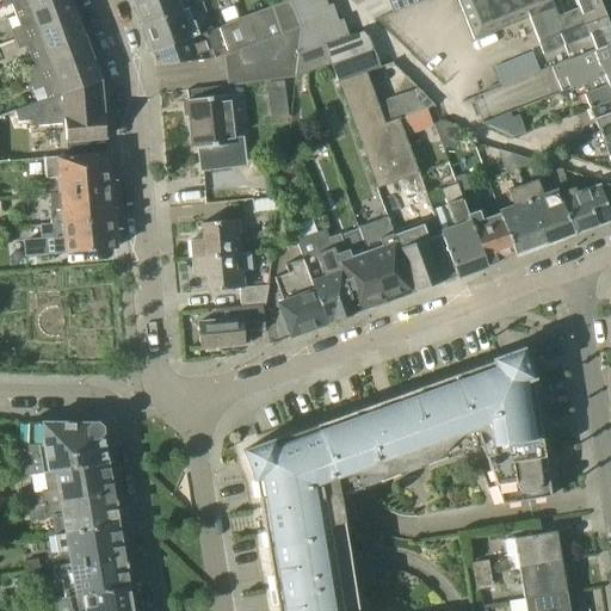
[(55,0),(0,0),(4,7),(11,5),(16,16),(55,0)]
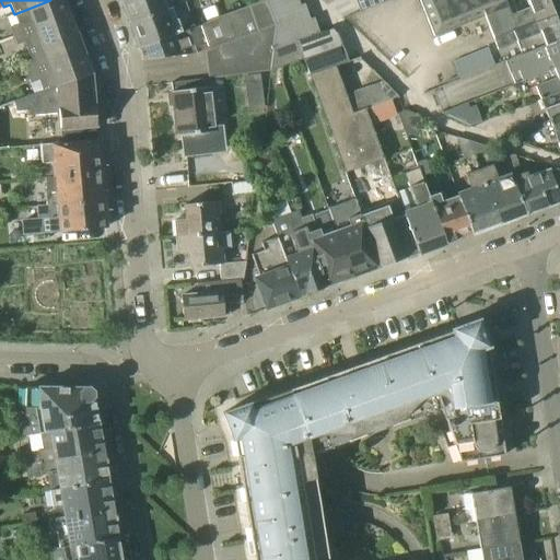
[(13,36),(70,14),(69,10),(65,0),(50,0),(14,14),(19,24),(10,27),(13,36)]
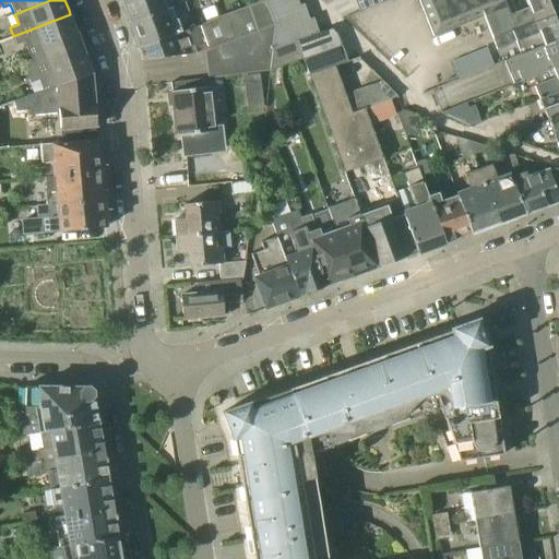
[(120,0),(129,22),(166,9),(163,0),(120,0)]
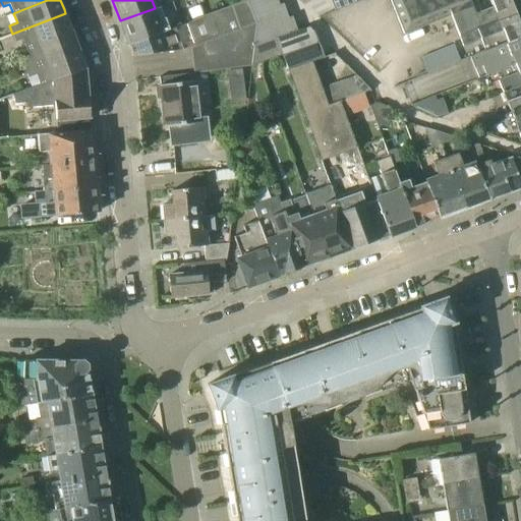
[(283,3),(279,4),(277,0),(246,0),(239,3),(186,22),(186,23),(192,40),(195,46),(195,47),(257,23),(263,21),(286,11),(283,3)]
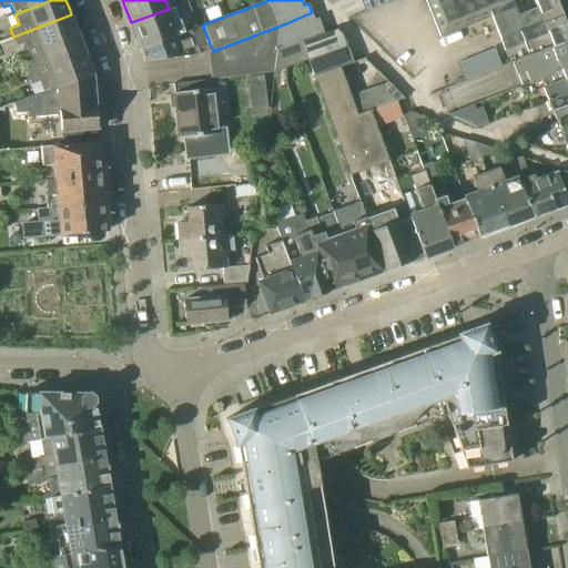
[(359,0),(364,10),(389,0),(359,0)]
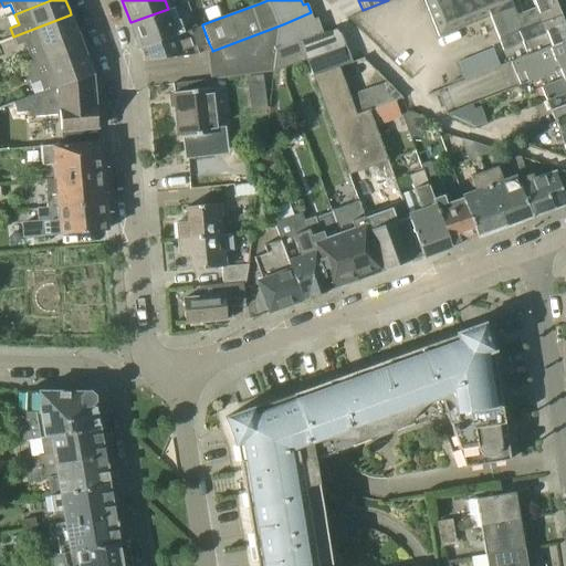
[(515,59),(551,45),(565,39),(565,0),(423,0),(439,37),(490,16),(503,50),(511,46),(515,59)]
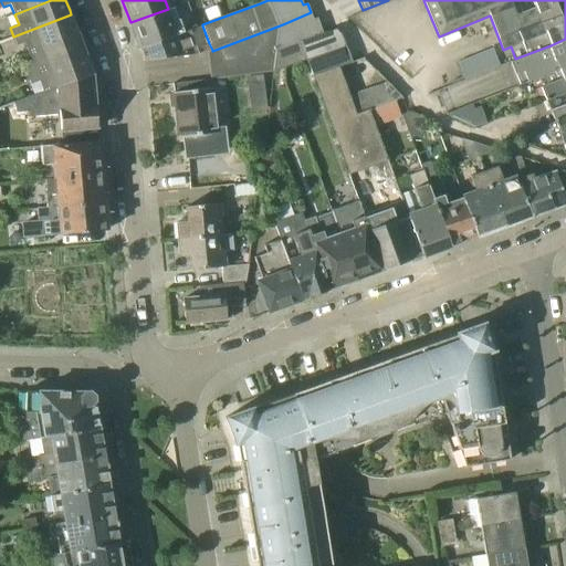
[(174,21),(170,14),(168,9),(130,22),(140,46),(189,29),(189,30),(202,25),(202,24),(198,12),(179,19),(174,21)]
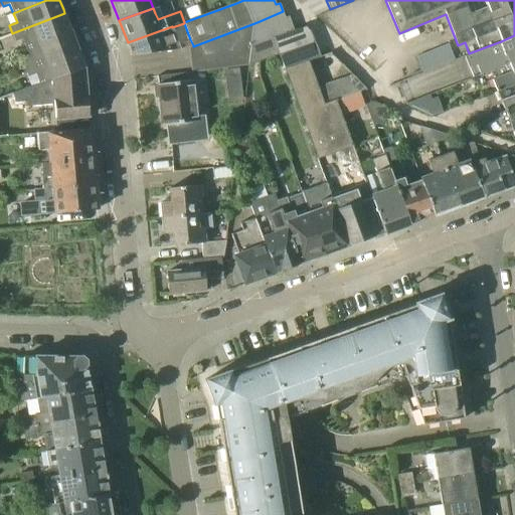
[(260,21),(254,23),(251,46),(253,46),(273,39),(273,38),(294,30),(289,16),(285,17),(283,11),(260,21)]
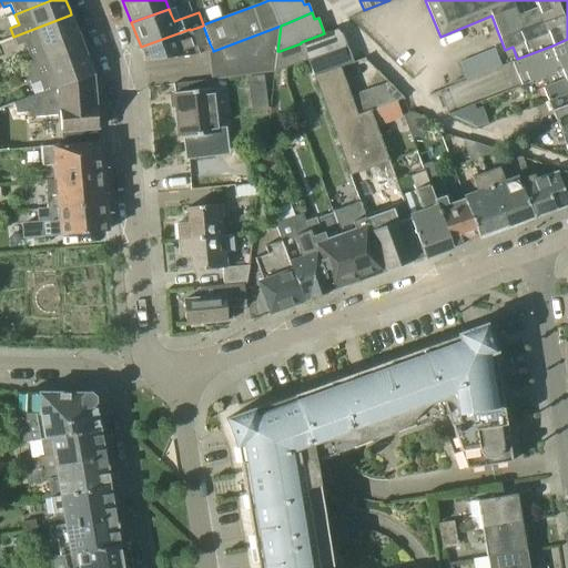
[(29,53),(79,34),(71,14),(13,37),(18,46),(24,43),(29,53)]
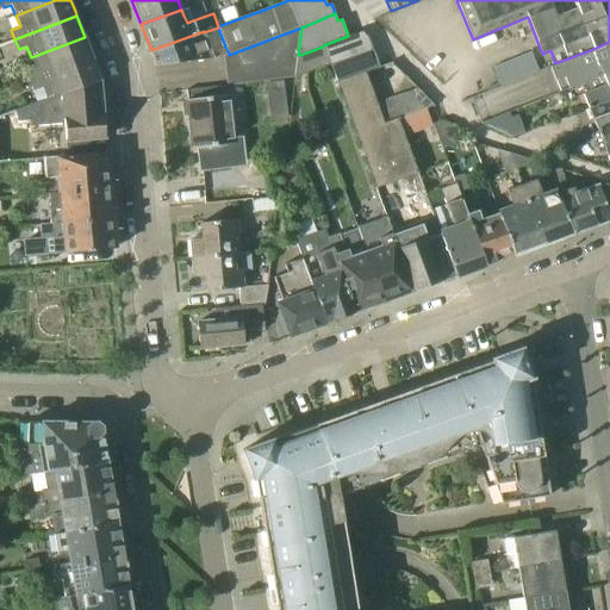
[(228,86),(294,78),(296,74),(298,55),(302,27),(229,55),(224,57),(228,86)]
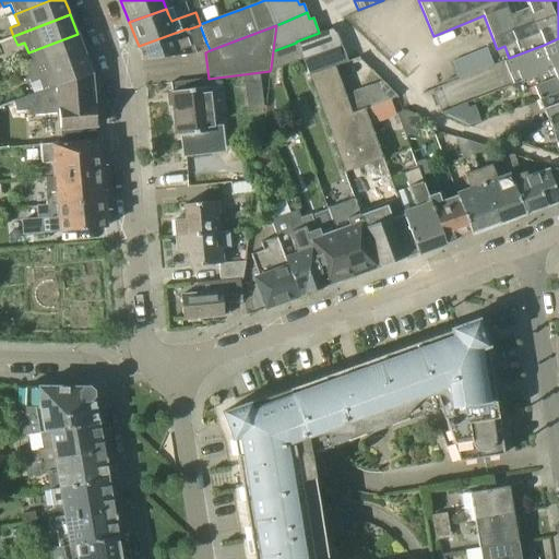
[(197,54),(187,30),(187,28),(139,46),(143,60),(144,60),(195,54),(197,54)]
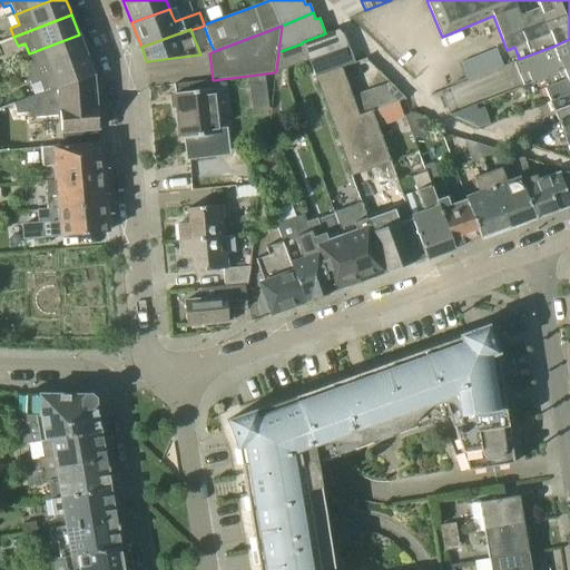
[(275,72),(308,60),(307,58),(345,45),(340,30),(338,29),(325,33),(302,42),(302,43),(281,51),(278,51),(276,69),(275,72)]
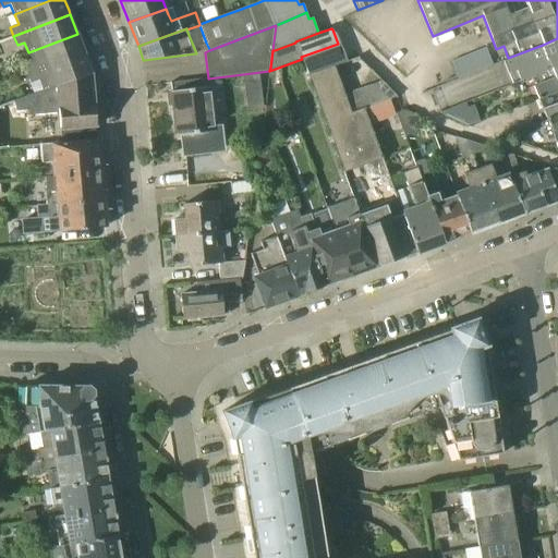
[(27,74),(84,52),(77,34),(28,52),(32,62),(24,65),(27,74)]
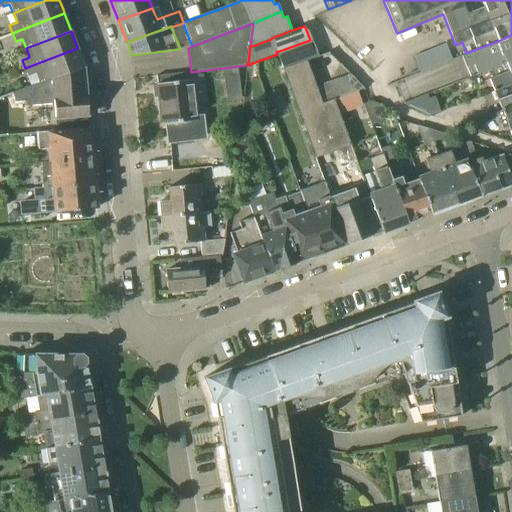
[(491,68),(511,59),(511,35),(498,41),(466,53),(462,55),(467,67),(473,64),(478,74),(491,68)]
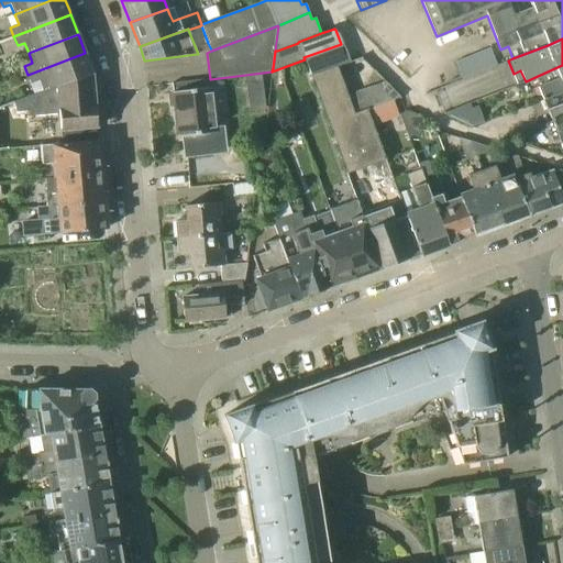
[(304,57),(305,59),(310,74),(337,64),(338,66),(349,63),(341,44),(304,57)]
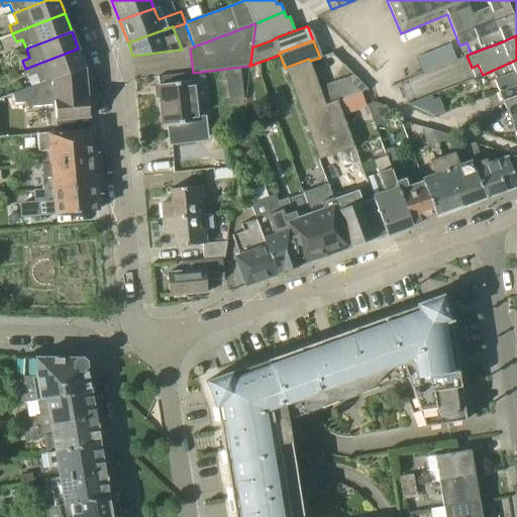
[(449,44),(418,57),(424,73),(455,60),(449,44)]
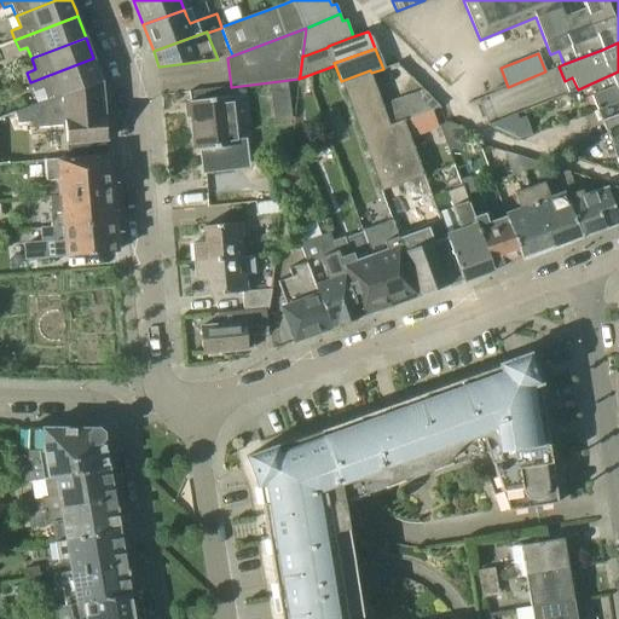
[(47,100),(102,81),(93,58),(30,82),(35,92),(44,90),(47,100)]
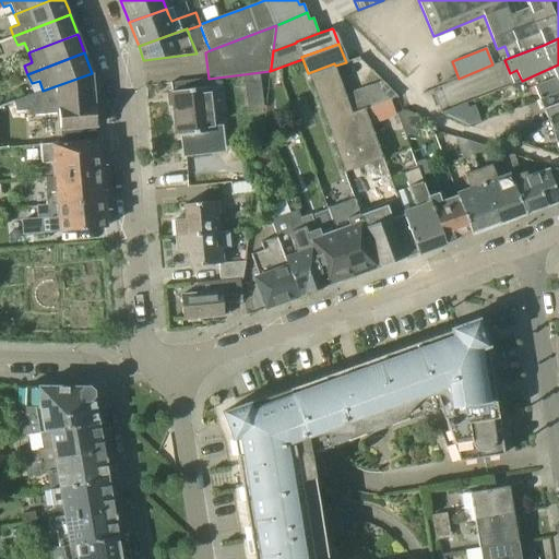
[(385,205),(378,209),(397,260),(416,253),(401,212),(403,212),(395,192),(375,134),(365,108),(352,113),(335,66),(334,63),(308,73),(344,174),(369,164),(385,205)]
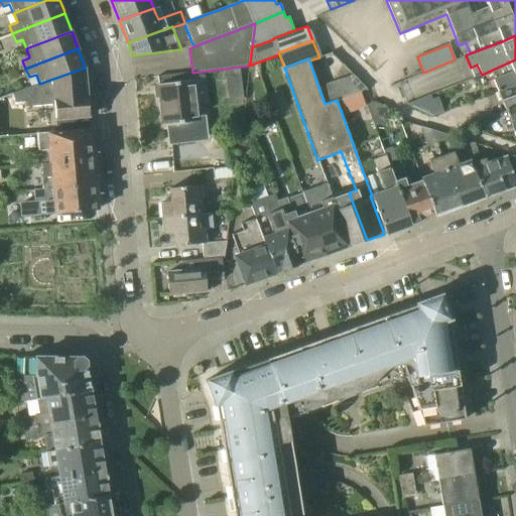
[(498,91),(515,83),(515,59),(495,69),(498,78),(493,80),(498,91)]
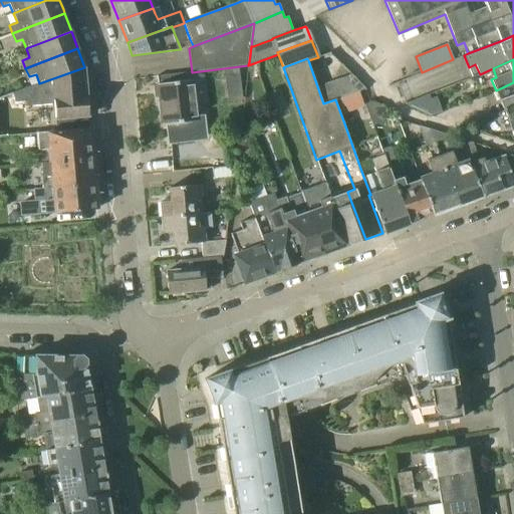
[(57,119),(88,116),(84,67),(39,83),(0,98),(0,118),(6,115),(34,105),(33,101),(42,98),(45,92),(55,88),(57,119)]
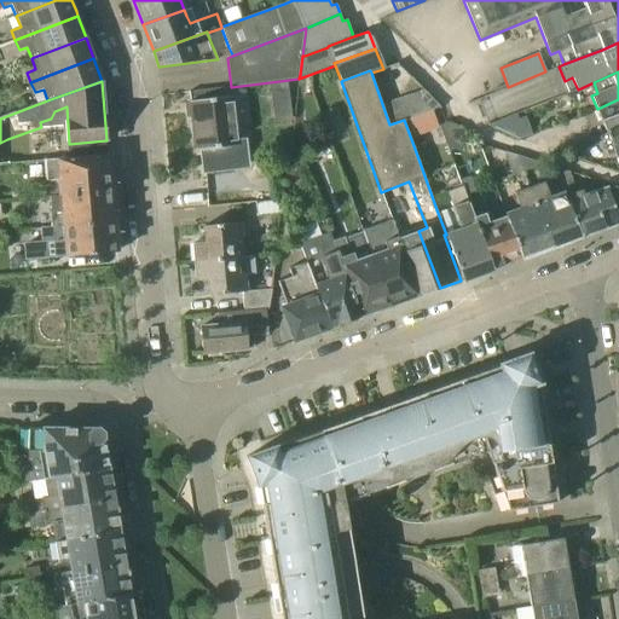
[(231,87),(189,92),(196,150),(201,150),(203,166),(227,163),(225,146),(237,145),(231,87)]
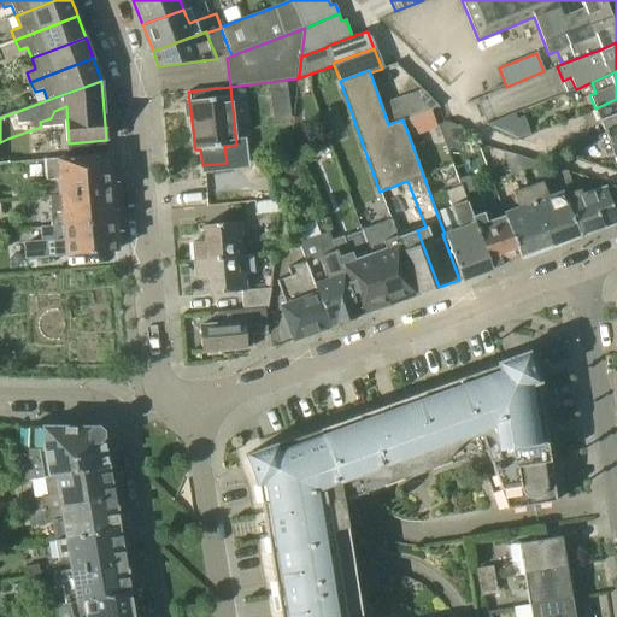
[(605,133),(616,128),(616,99),(595,109),(605,133)]
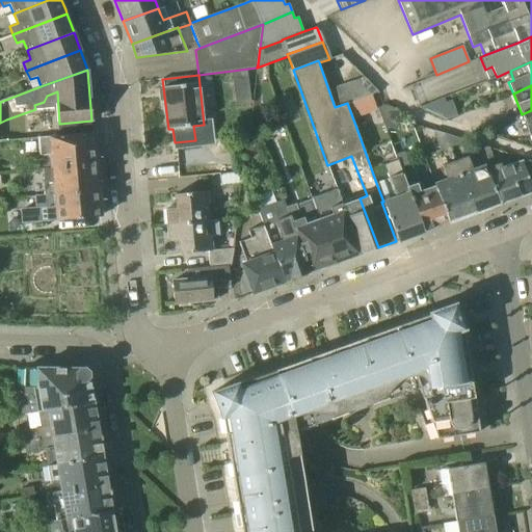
[(453,117),(448,102),(446,97),(421,107),(420,107),(421,108),(446,121),(446,120),(453,117)]
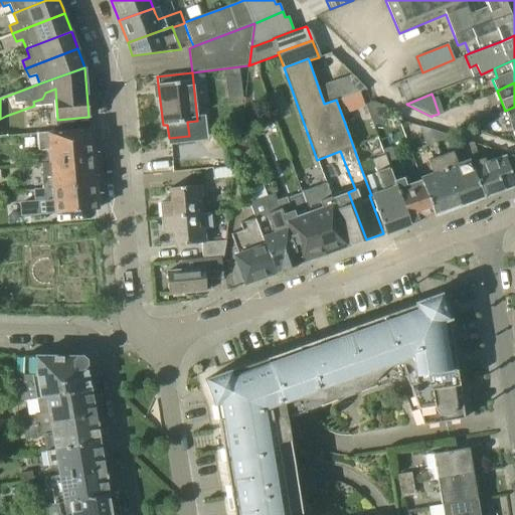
[(395,118),(391,114),(384,106),(373,102),(366,105),(374,126),(395,118)]
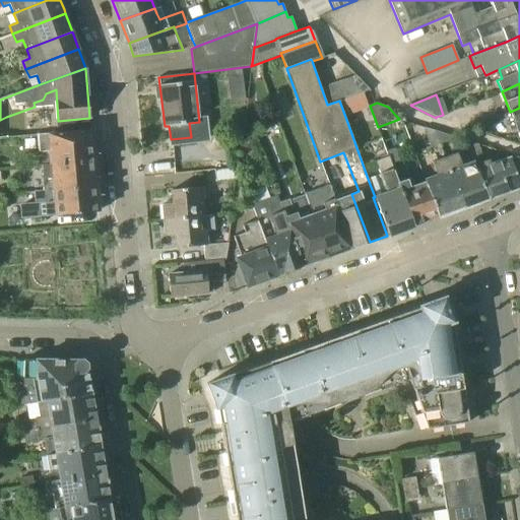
[(519,108),(510,112),(512,119),(507,121),(511,131),(516,128),(518,133),(519,132),(519,108)]
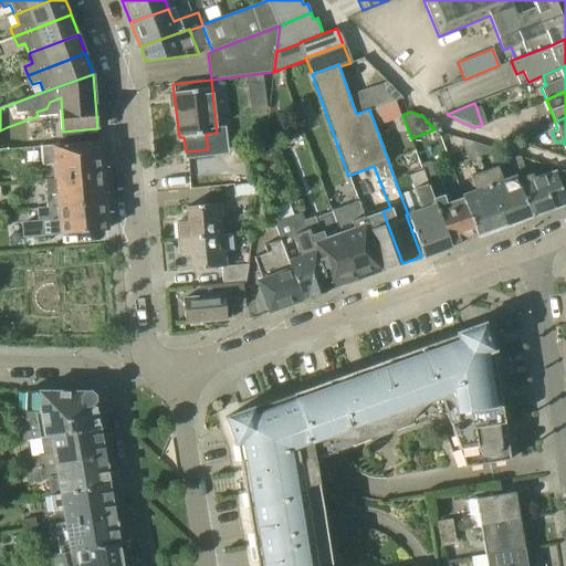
[(478,157),(472,142),(461,138),(469,160),(478,157)]
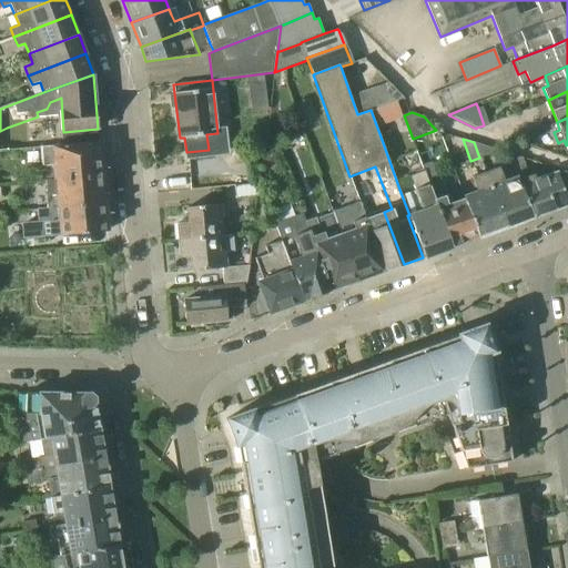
[(48,183),(102,179),(99,142),(46,146),(47,165),(54,165),(54,171),(41,172),(41,182),(47,182),(48,183)]
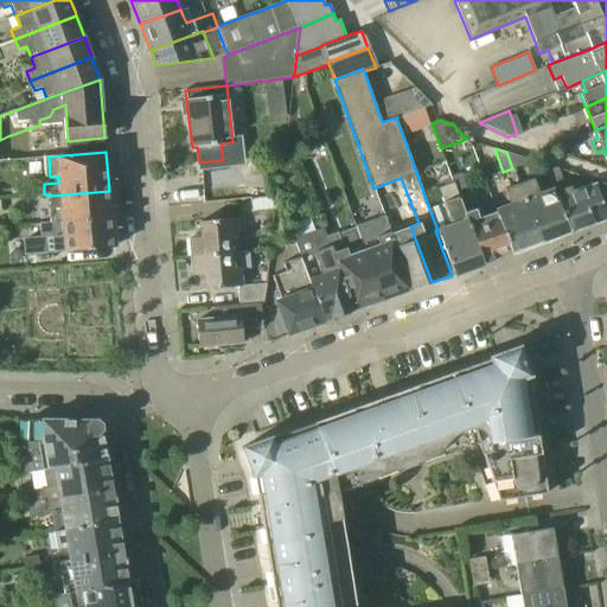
[(528,163),(529,159),(506,152),(512,168),(528,163)]
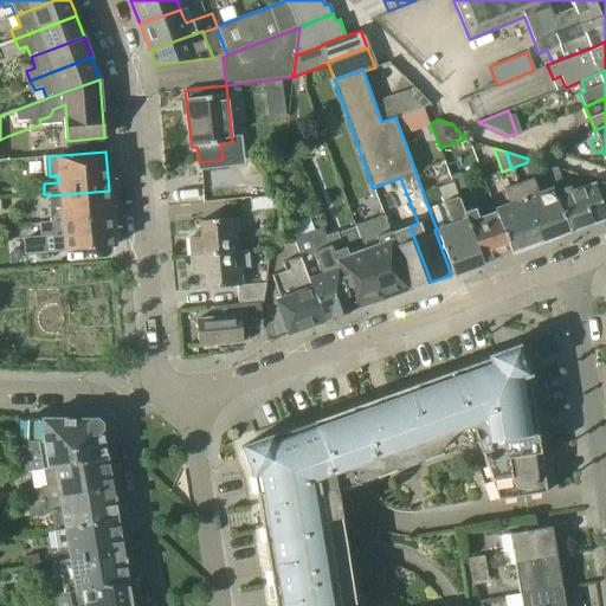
[(561,174),(559,168),(545,163),(549,179),(553,188),(568,232),(605,218),(605,197),(605,195),(603,195),(599,186),(595,187),(594,184),(571,193),(568,187),(565,188),(560,175),(561,174)]
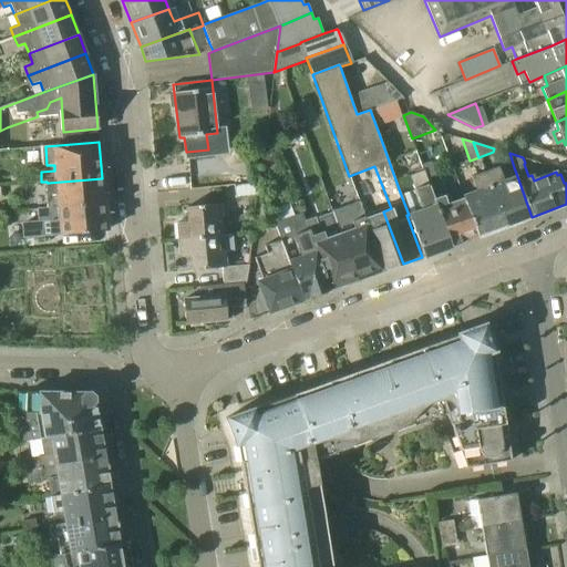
[(426,178),(435,175),(431,162),(422,165),(423,171),(424,171),(426,178)]
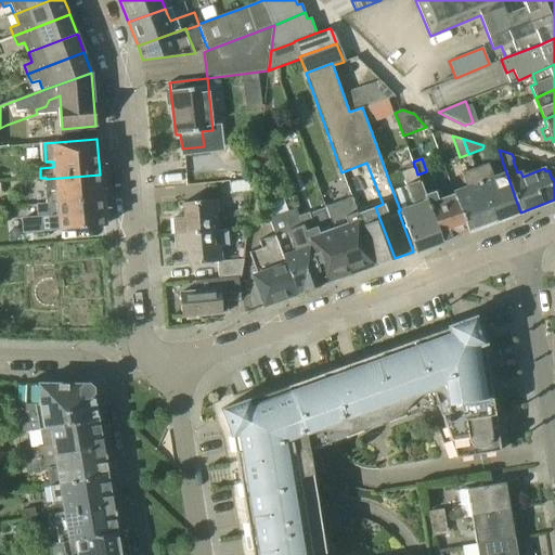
[(520,213),(506,172),(493,177),(488,163),(474,168),(493,222),(520,213)]
